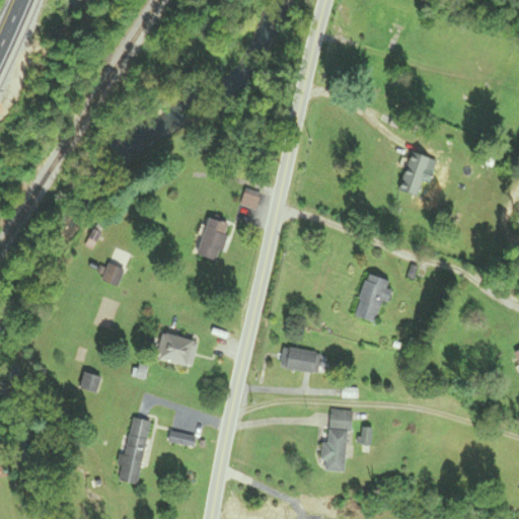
[(418,198),(428,159),(410,153),(398,193),(418,198)]
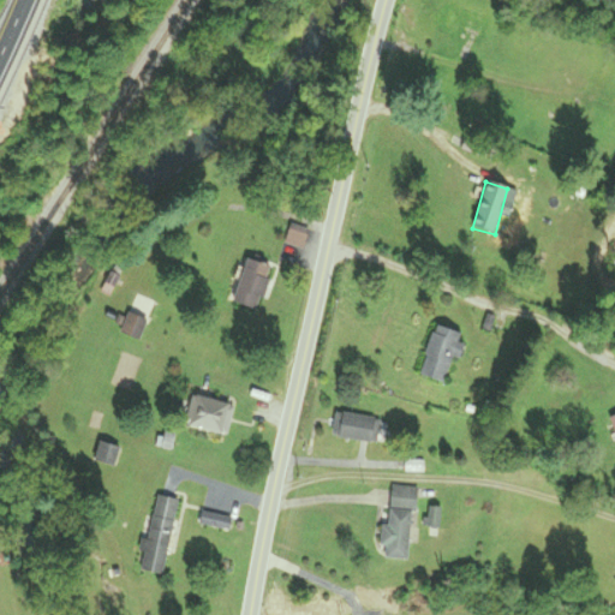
[(257,311),(272,268),(245,260),(231,303),(257,311)]
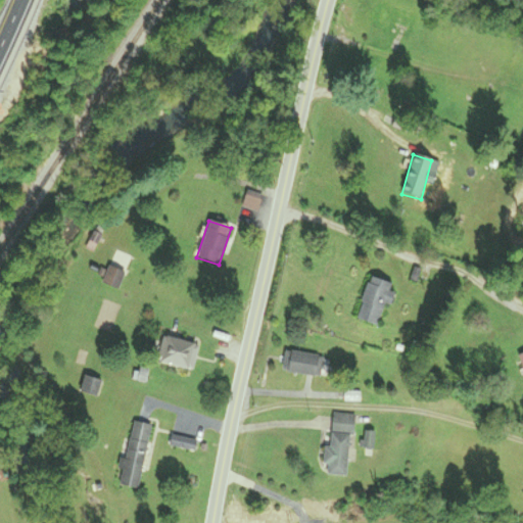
[(126,274),(109,267),(102,283),(117,290),(126,274)]
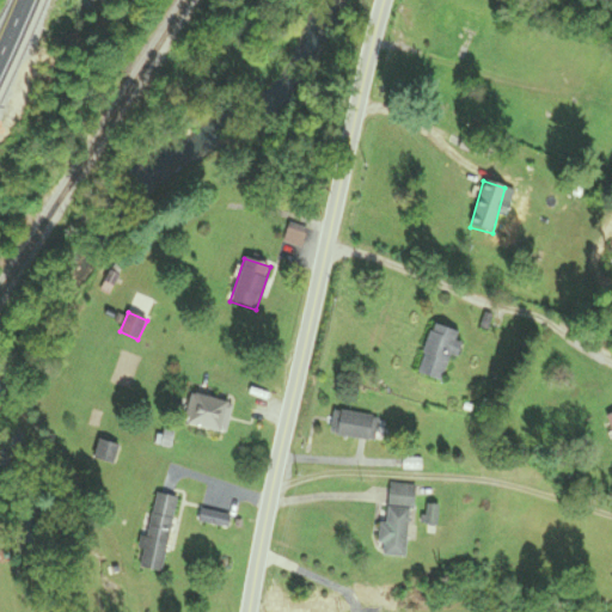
[(448,356),(453,357),(460,334),(430,324),(415,375),(440,383),(448,356)]
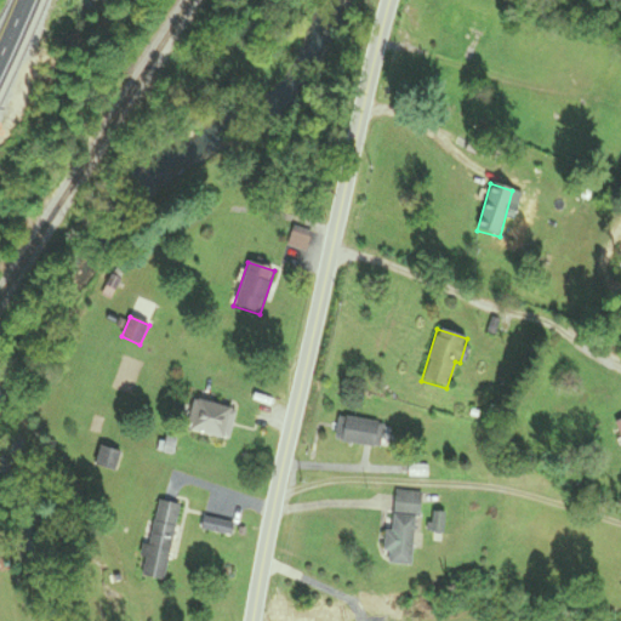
[(183,429),(229,440),(237,410),(191,399),(183,429)]
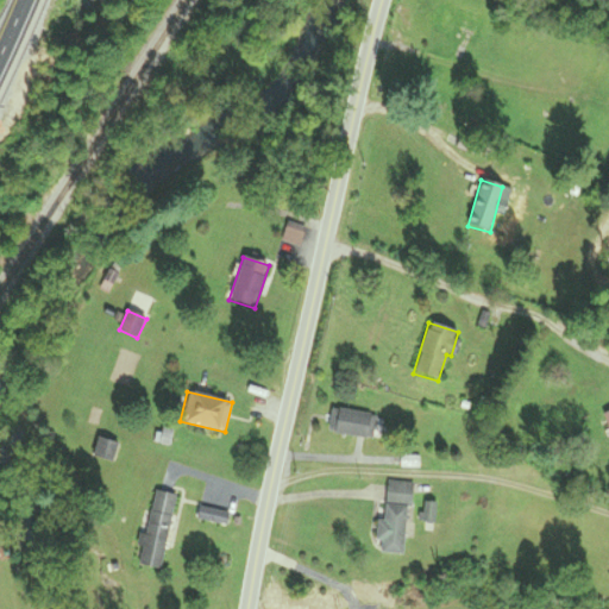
[(327,434),(366,439),(369,414),(331,409),(327,434)]
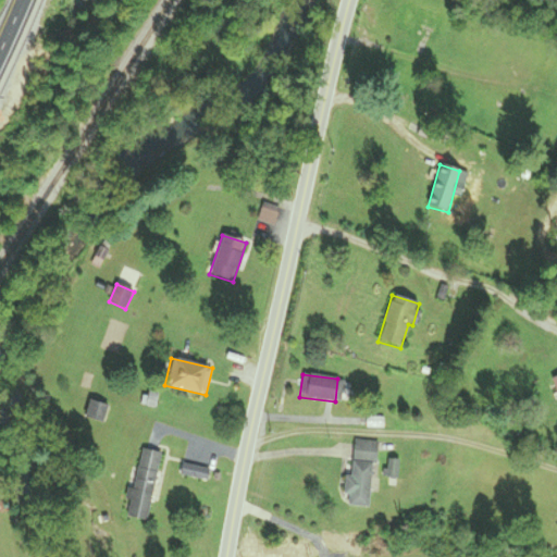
[(108,407),(89,401),(84,418),(102,423),(108,407)]
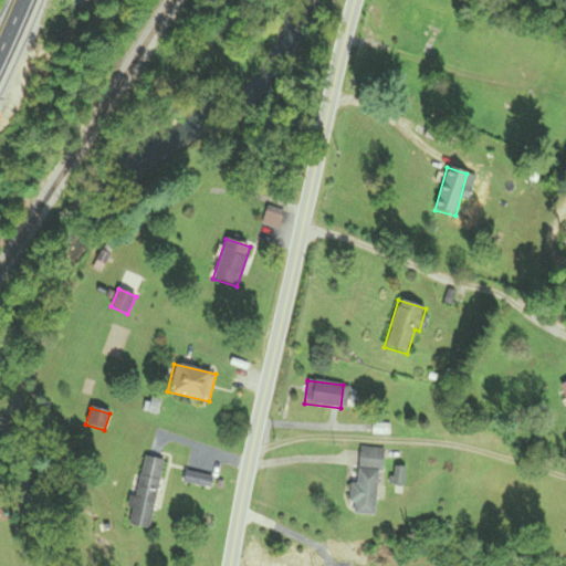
[(378,470),(384,470),(385,450),(356,449),(354,515),(376,516),(378,470)]
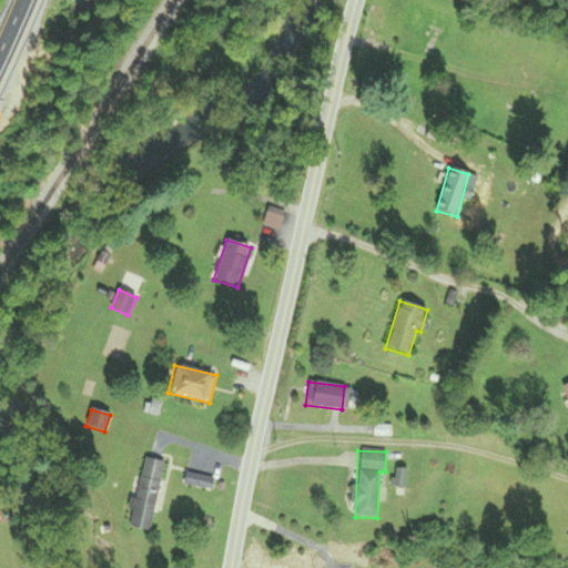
[(151,531),(164,462),(142,457),(128,528),(151,531)]
